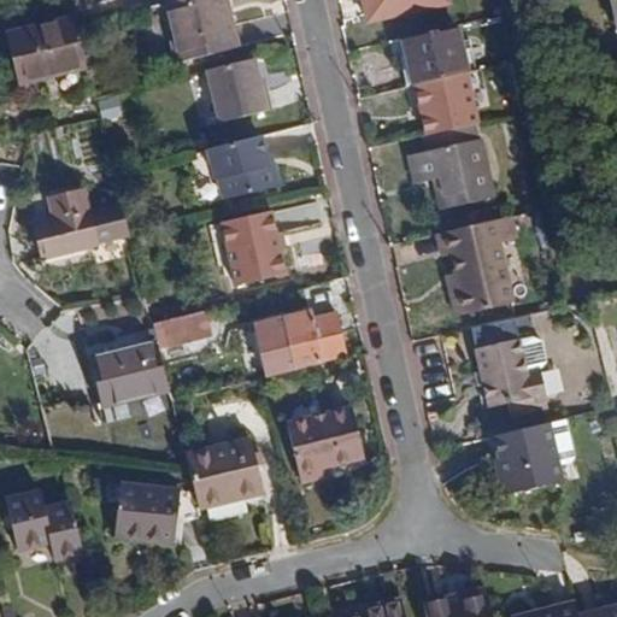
[(180,64),(239,50),(227,0),(186,0),(165,5),(180,64)]
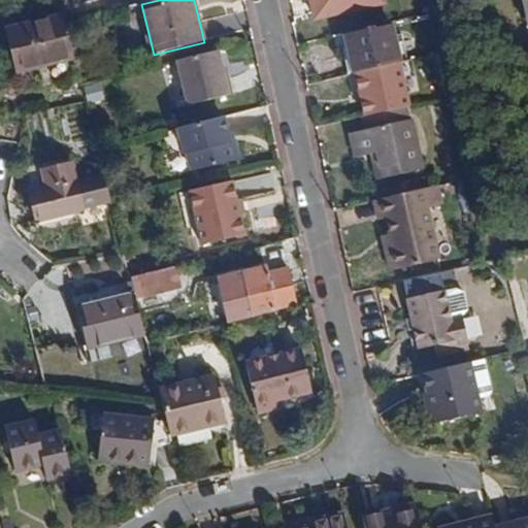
[(199,0),(202,8),(234,0),(199,0)]
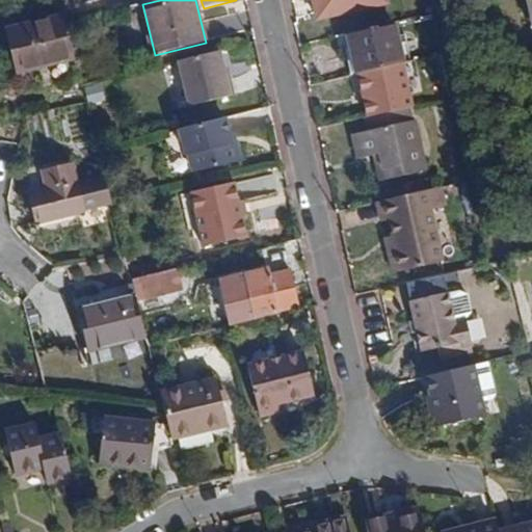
[(314,0),(318,20),(388,4),(386,0),(314,0)]
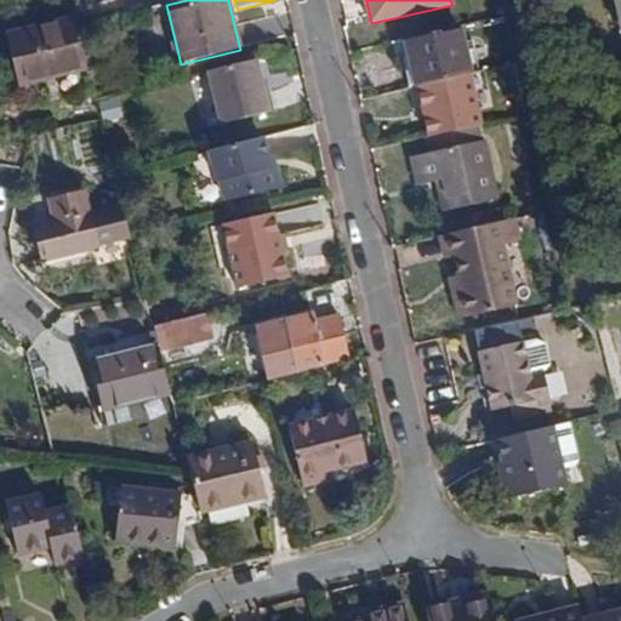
[(60,77),(90,69),(79,27),(77,20),(10,35),(22,83),(58,73),(60,77)]
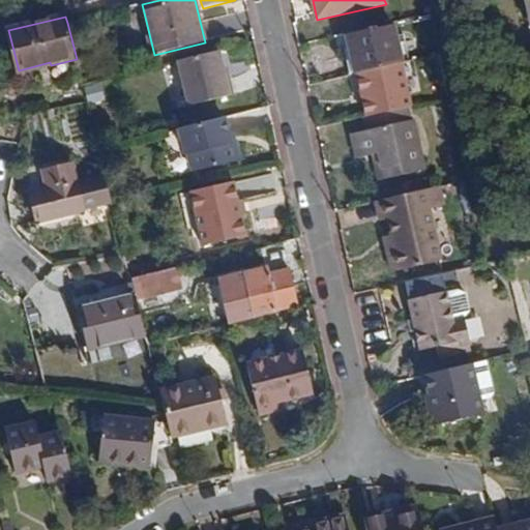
[(350,77),(402,64),(392,25),(341,37),(350,77)]
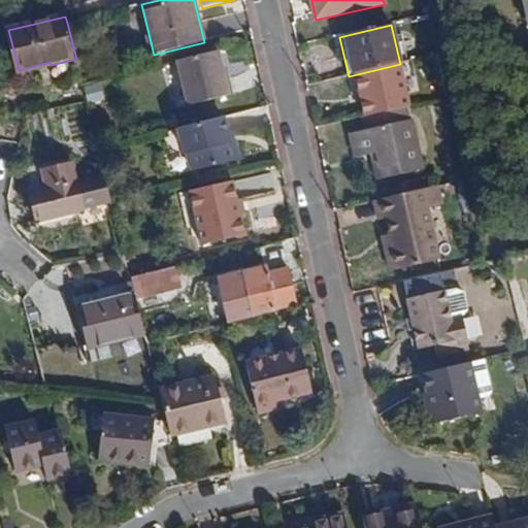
[(218,53),(175,63),(187,107),(231,96),(230,91),(227,91),(222,70),(218,53)]
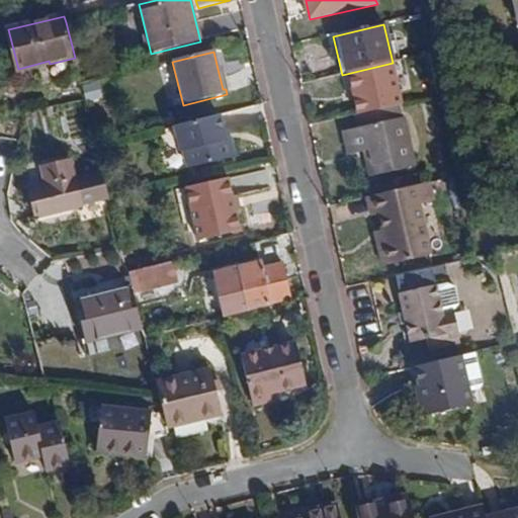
[(398,103),(436,95),(433,79),(416,81),(414,68),(391,73),(398,103)]
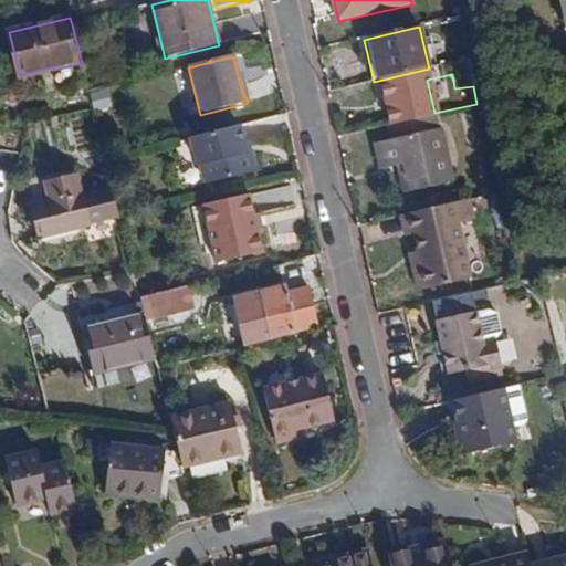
[(135,123),(152,118),(145,91),(138,93),(136,81),(93,91),(102,129),(113,126),(111,118),(133,114),(135,123)]
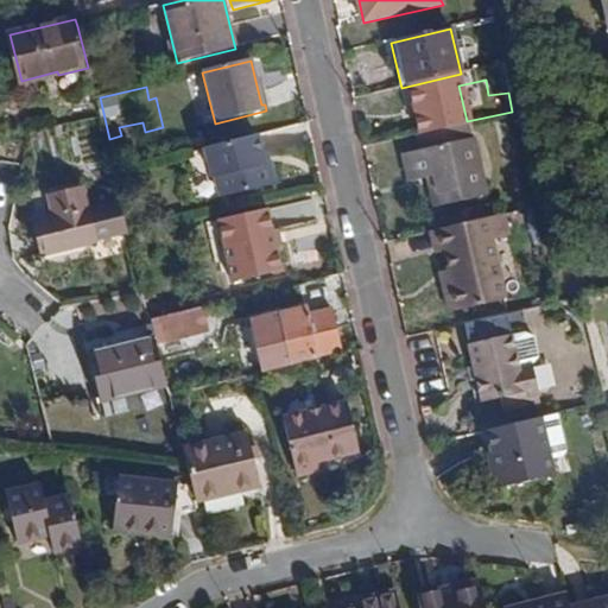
[(436,209),(488,197),(475,139),(472,140),(468,125),(419,135),(422,152),(405,156),(411,184),(431,181),(436,209)]
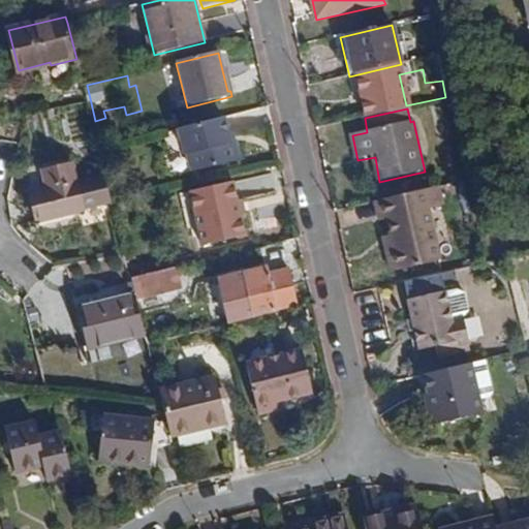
[(191,174),(238,161),(234,147),(229,144),(223,119),(178,130),(184,156),(186,155),(191,174)]
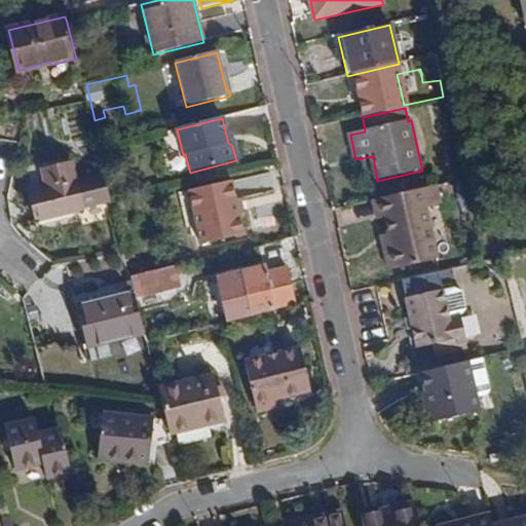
[(83,209),(112,201),(106,177),(77,184),(72,164),(45,172),(49,188),(33,192),(39,222),(84,211),(83,209)]
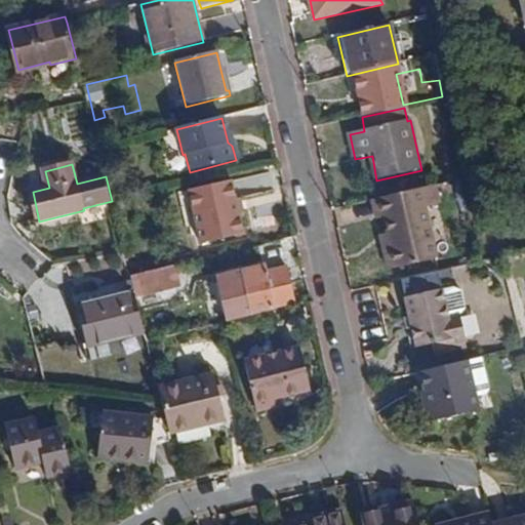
[(240,178),(244,194),(281,185),(277,169),(240,178)]
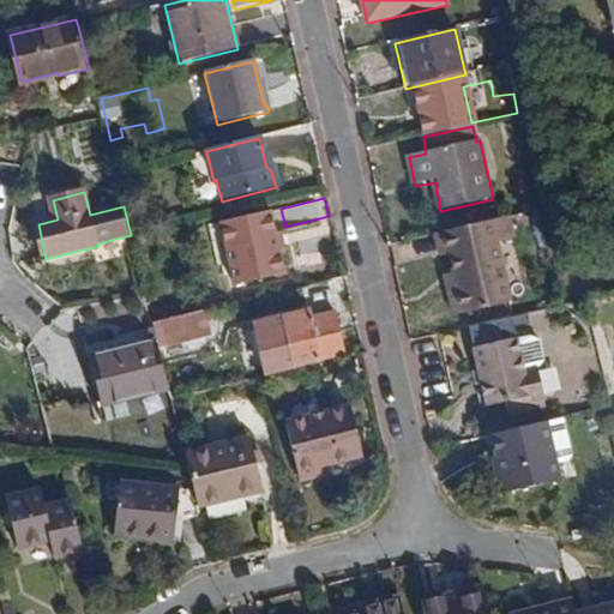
[(248,283),(284,276),(282,263),(294,260),(290,242),(277,244),(271,212),(221,223),(224,245),(240,242),(248,283)]
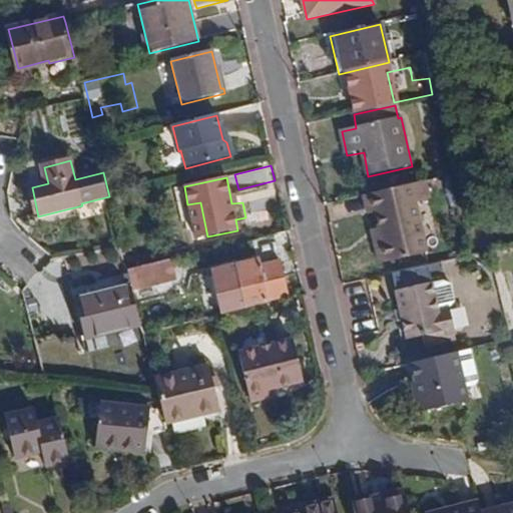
[(380,265),(428,253),(416,202),(429,199),(425,181),(365,195),(369,214),(376,212),(380,228),(383,242),(376,243),(380,265)]
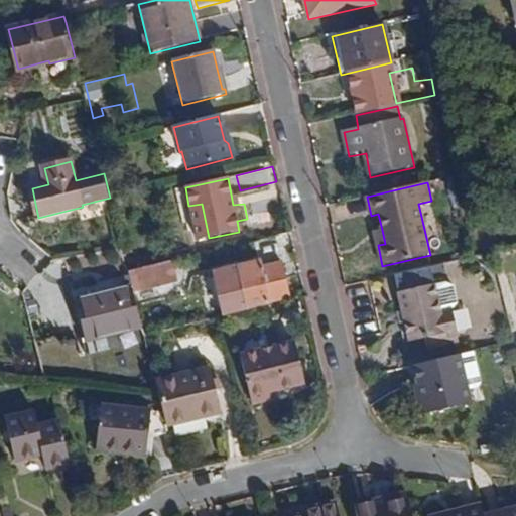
[(378,245),(385,244),(382,230),(375,231),(378,245)]
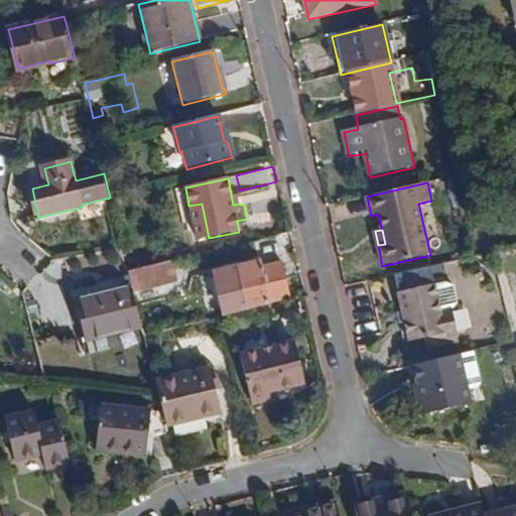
[(135,292),(177,282),(172,262),(130,272),(135,292)]
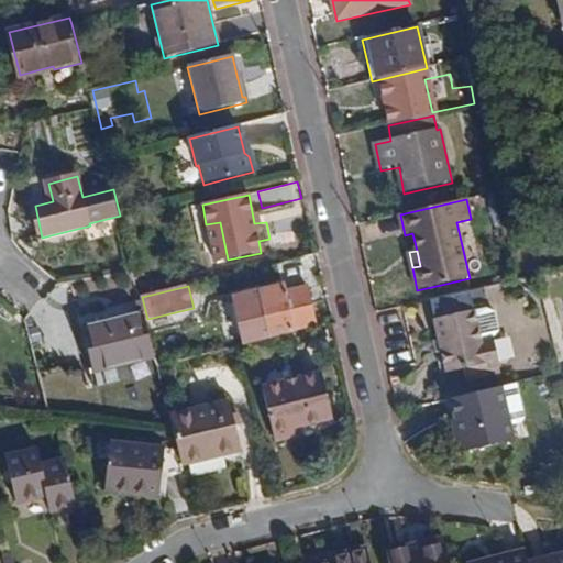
[(255,342),(317,328),(307,287),(284,293),(283,287),(245,297),(255,342)]
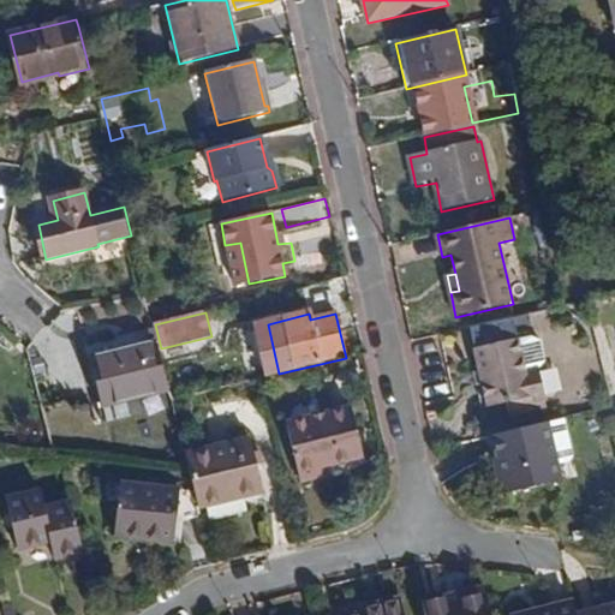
[(530,405),(548,400),(541,370),(548,363),(543,342),(533,339),(520,341),(520,340),(476,350),(489,407),(507,405),(512,422),(532,417),(530,405)]
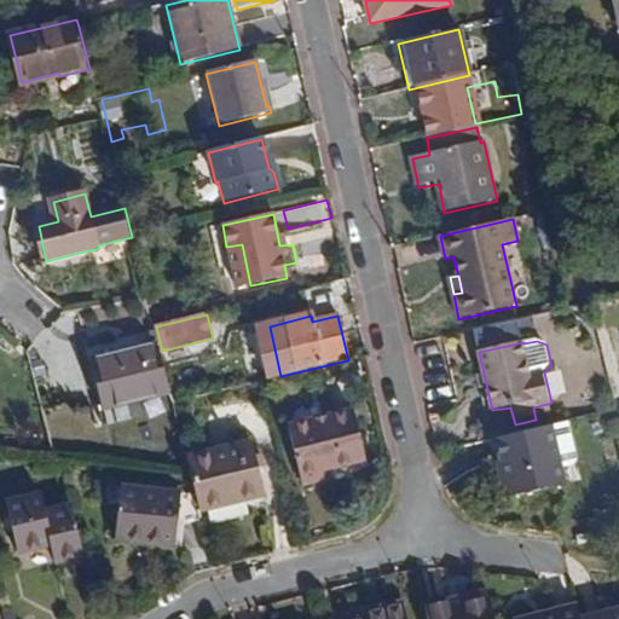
[(171,392),(171,389),(158,346),(92,363),(103,409),(171,392)]
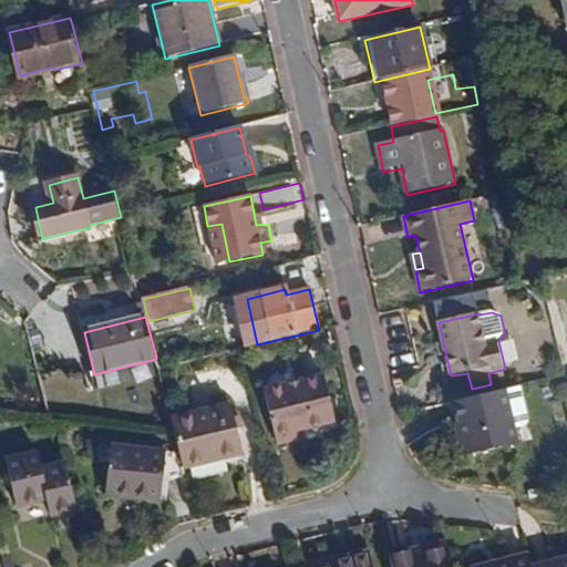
[(160,370),(177,366),(173,352),(156,357),(156,359),(160,370)]
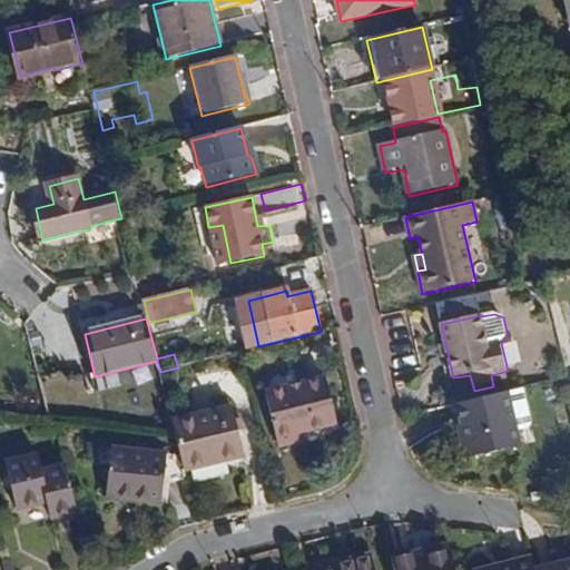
[(304,432),(337,424),(326,379),(267,393),(279,446),(306,441),(304,432)]
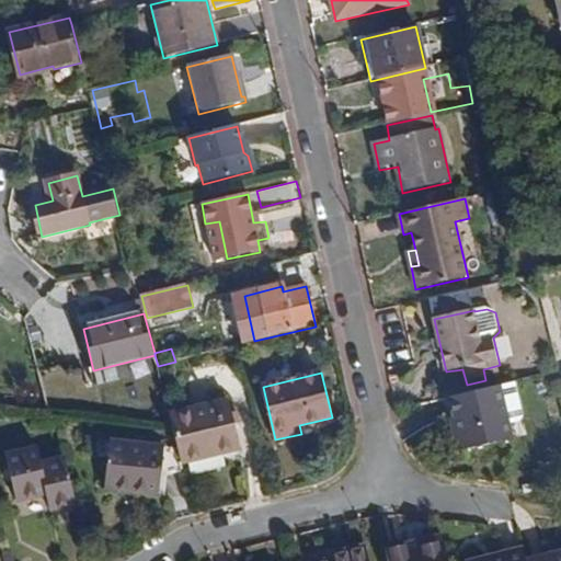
[(512,382),(495,386),(504,424),(516,422),(519,418),(512,382)]
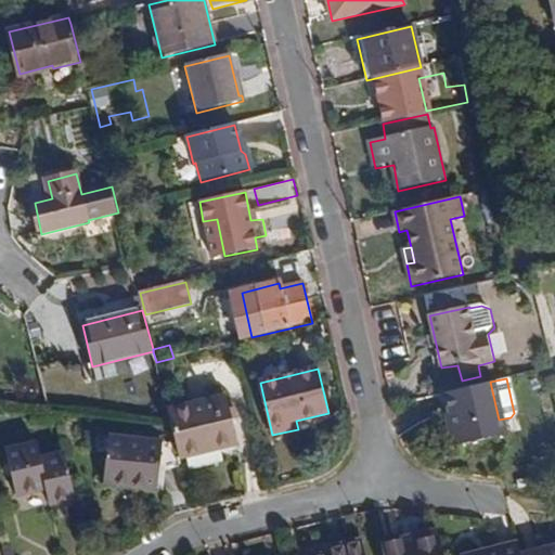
[(453,447),(502,436),(499,420),(490,382),(442,392),(447,415),(453,447)]
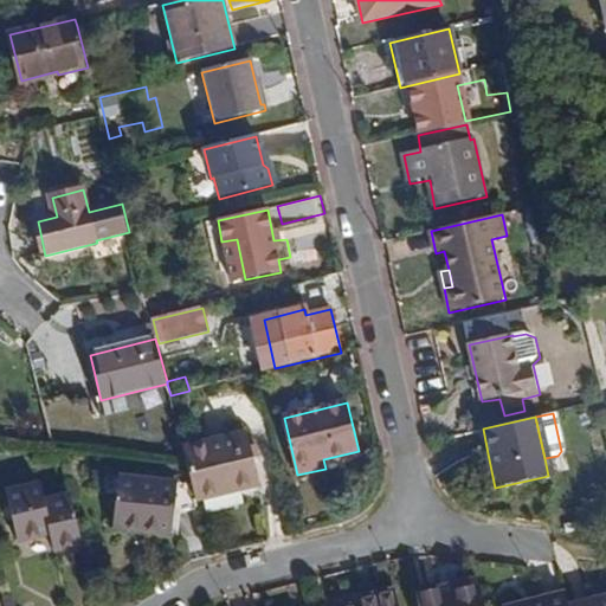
[(197,501),(260,487),(246,433),(184,450),(197,501)]
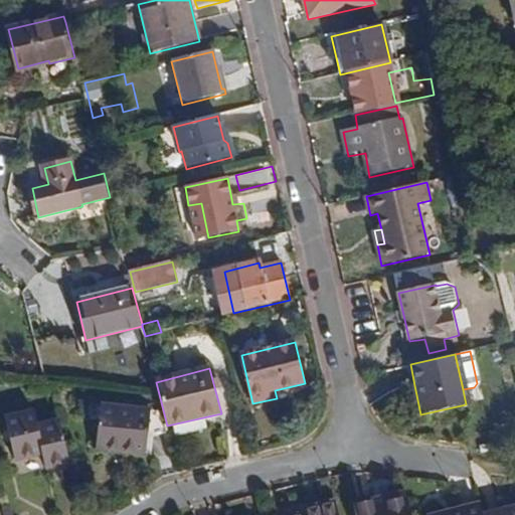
[(415,415),(420,414),(414,385),(408,386),(415,415)]
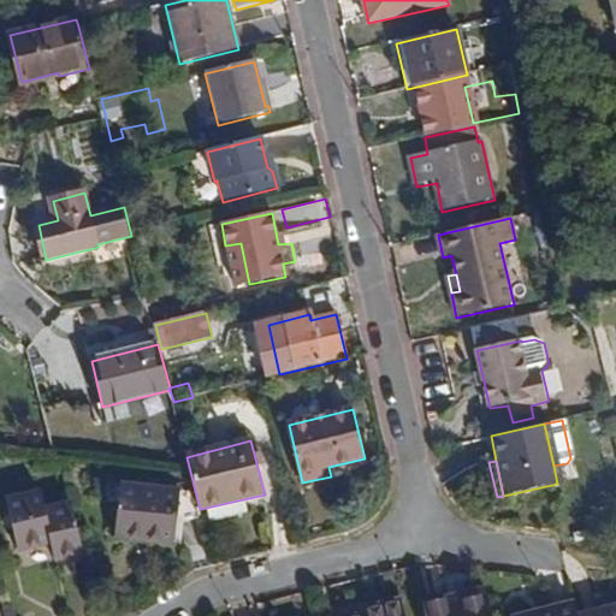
[(116,539),(175,544),(181,492),(120,486),(116,539)]
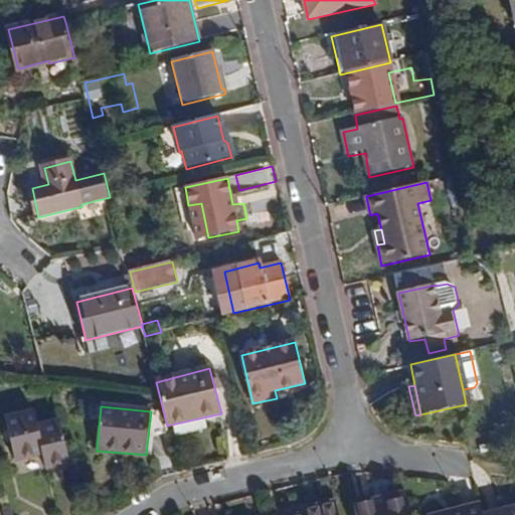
[(46,470),(72,463),(62,420),(36,427),(32,412),(6,418),(16,463),(43,456),(46,470)]
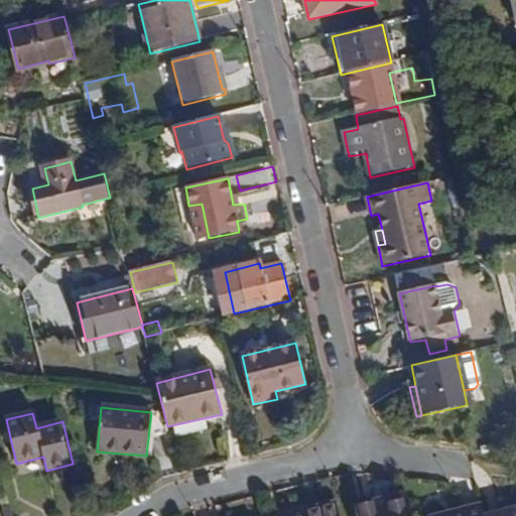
[(340,515),(338,503),(307,509),(308,515),(340,515)]
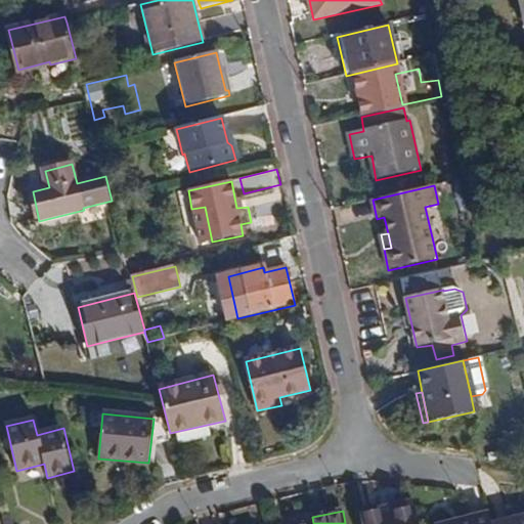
[(419,523),(417,513),(384,520),(382,515),(362,519),(362,523),(419,523)]
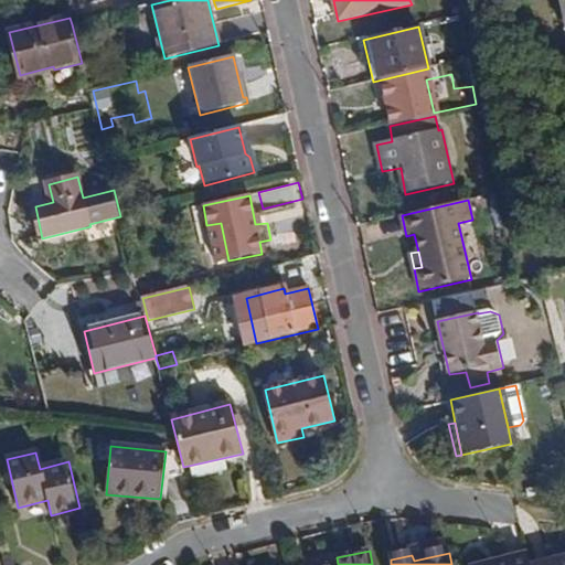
[(532,564),(530,555),(493,564),(493,562),(479,564),(532,564)]
